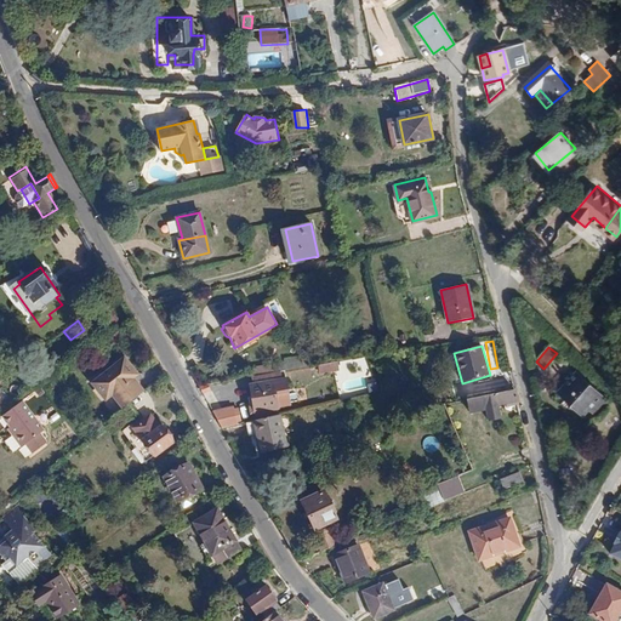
[(121,409),(143,392),(132,377),(137,374),(123,357),(90,383),(103,402),(110,396),(121,409)]
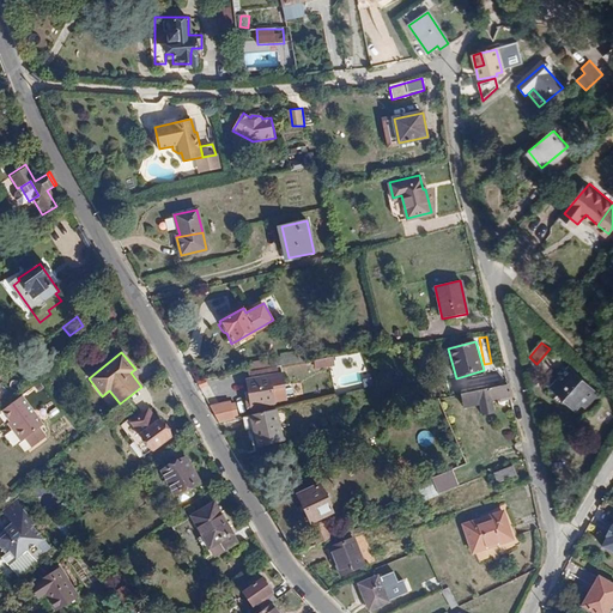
[(335,356),(315,358),(316,368),(335,365),(335,356)]
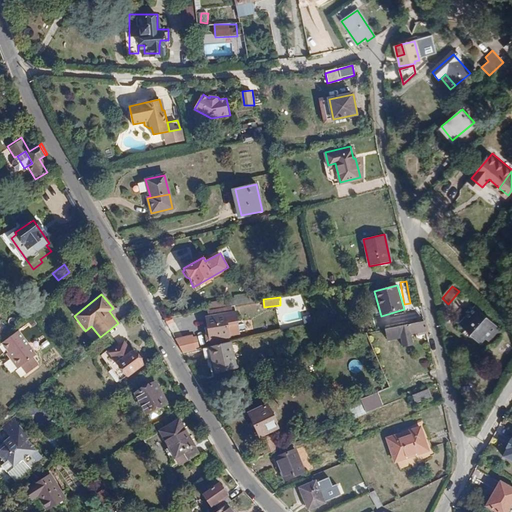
[(210,303),(212,311),(229,308),(226,300),(210,303)]
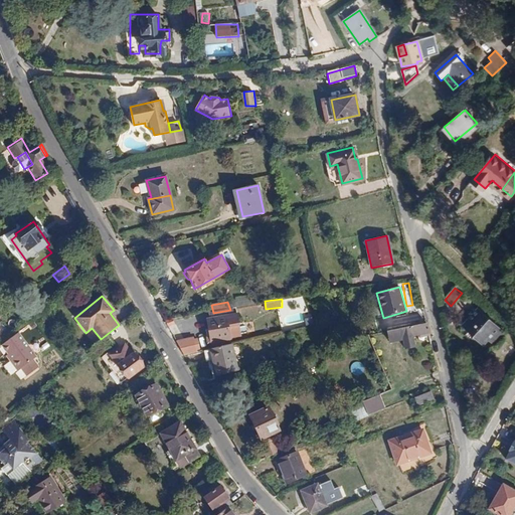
[(475,303),(457,319),(475,338),(481,333),(489,341),(500,331),(475,303)]
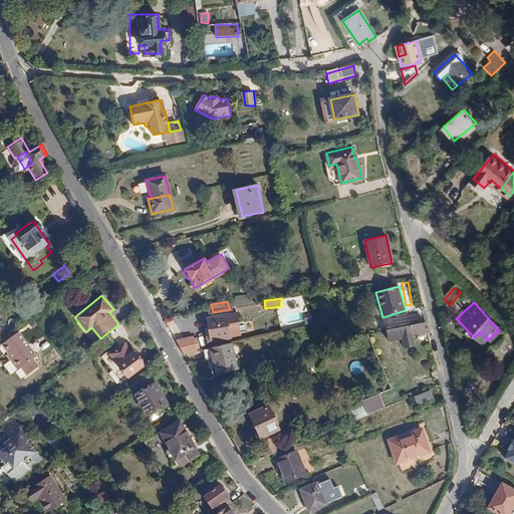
[(228,314),(209,319),(215,342),(234,337),(228,314)]
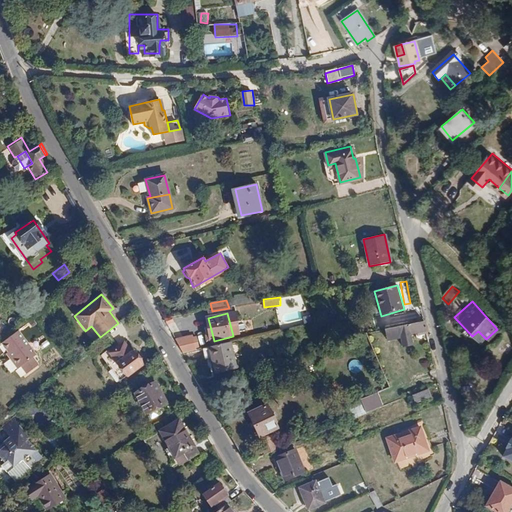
[(426,331),(423,319),(398,325),(400,337),(409,335),(414,334),(422,332),(426,331)]
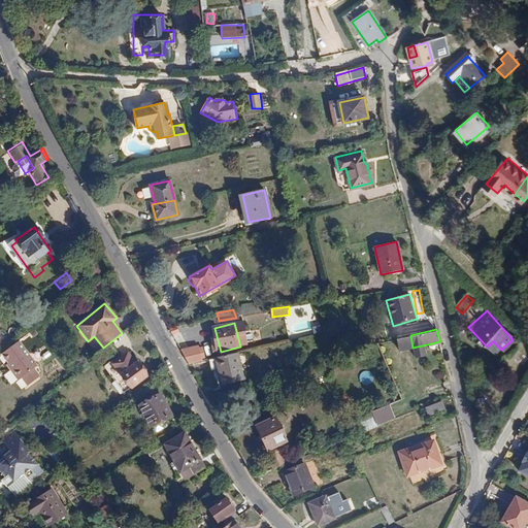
[(35,366),(17,341),(0,353),(10,368),(9,369),(18,381),(20,377),(26,386),(38,376),(32,368),(35,366)]
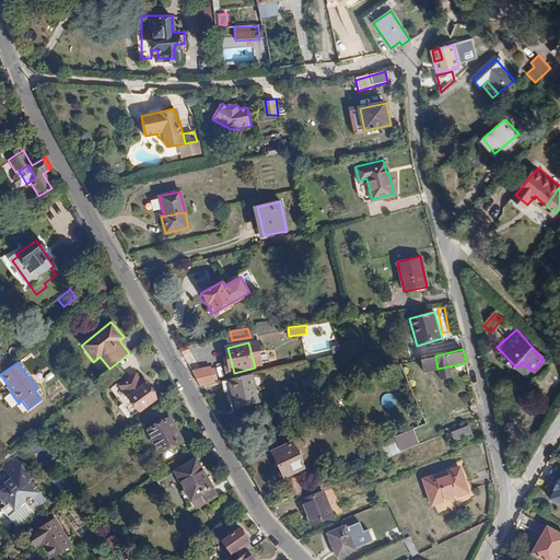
[(216,364),(195,369),(198,386),(219,382),(216,364)]
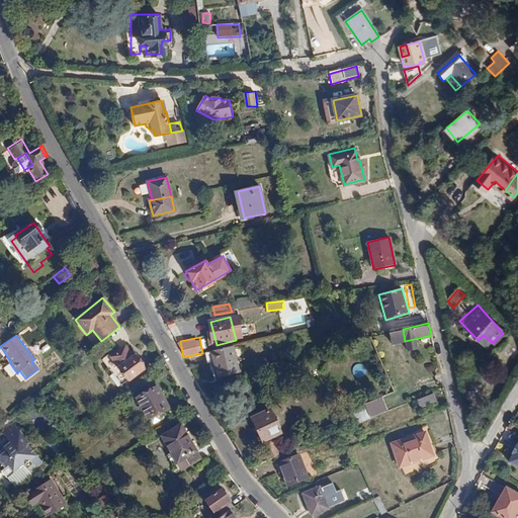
[(416,347),(414,339),(405,341),(407,349),(416,347)]
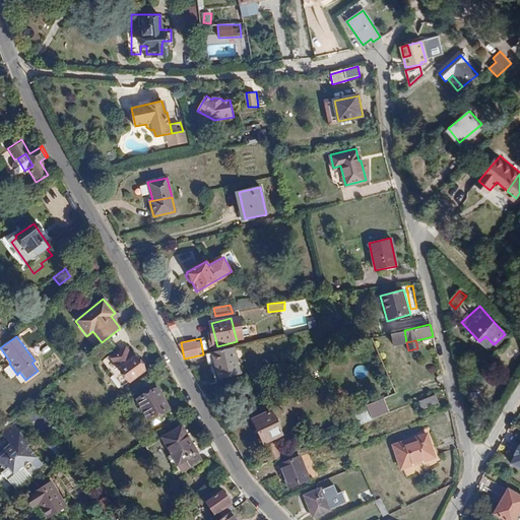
[(238,345),(217,351),(224,378),(245,372),(238,345)]
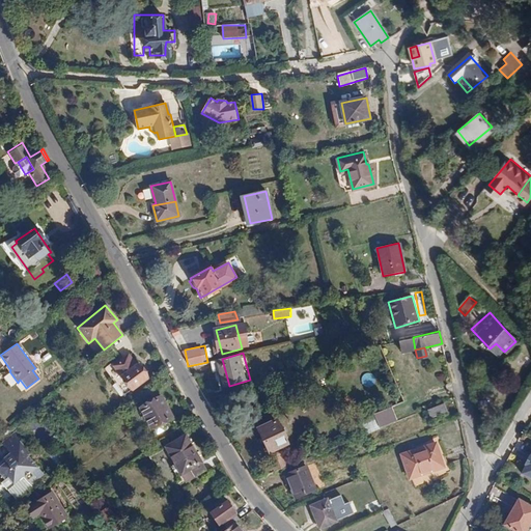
[(118,372),(133,361),(129,355),(114,366),(118,372)]
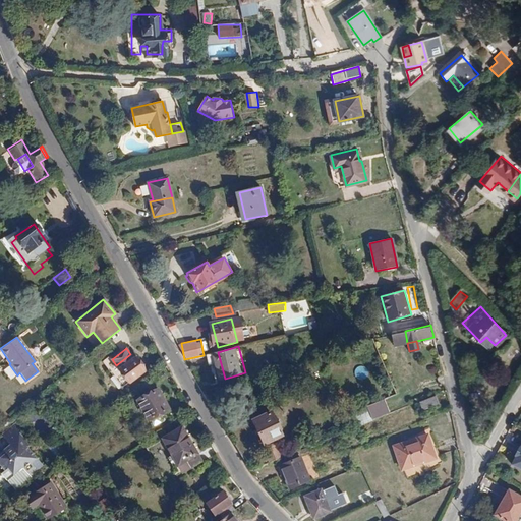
[(133,358),(130,354),(116,365),(119,369),(133,358)]
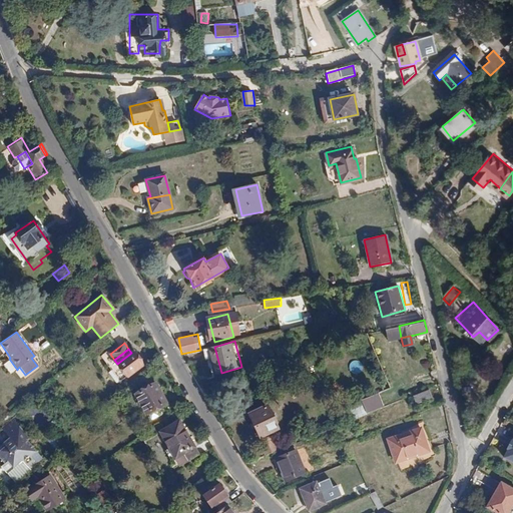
[(133,351),(131,353),(117,364),(127,378),(143,365),(133,351)]
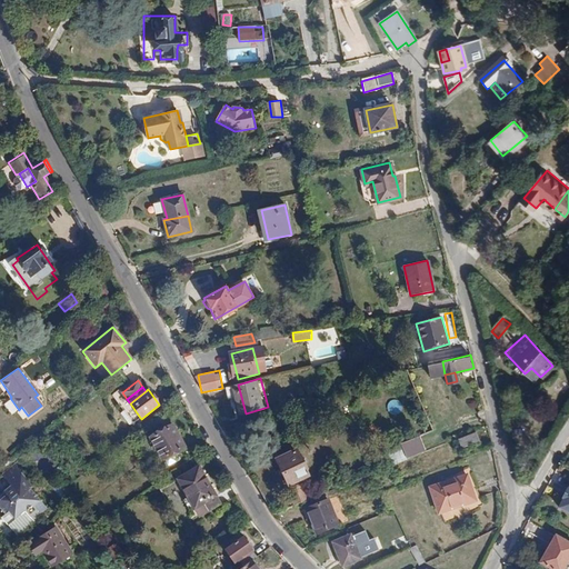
[(182,447),(171,425),(149,437),(165,466),(178,459),(175,451),(182,447)]
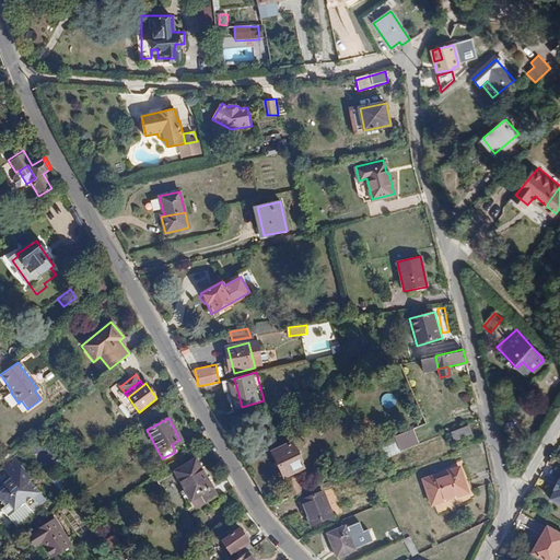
[(470,432),(467,423),(450,430),(454,439),(470,432)]
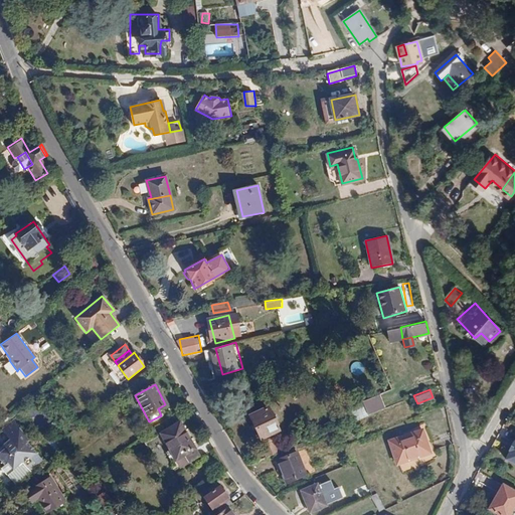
[(353,420),(367,415),(360,401),(353,404),(348,393),(343,395),(353,420)]
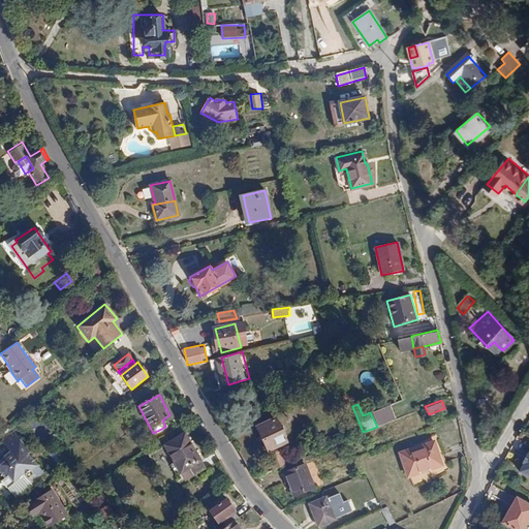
[(377,427),(394,419),(387,405),(370,412),(377,427)]
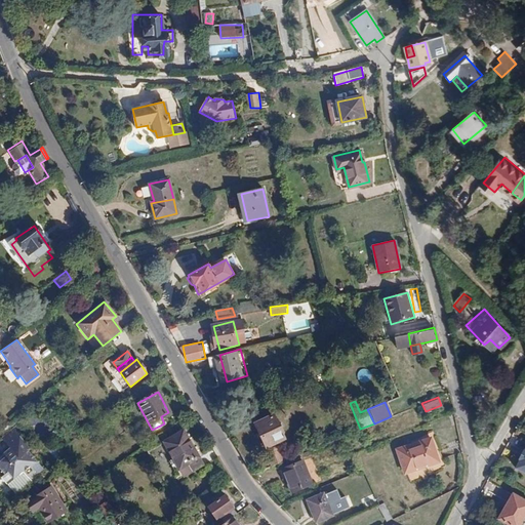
[(274,414),(256,422),(268,445),(285,437),(282,430),(283,427),(281,420),(278,420),(274,414)]
